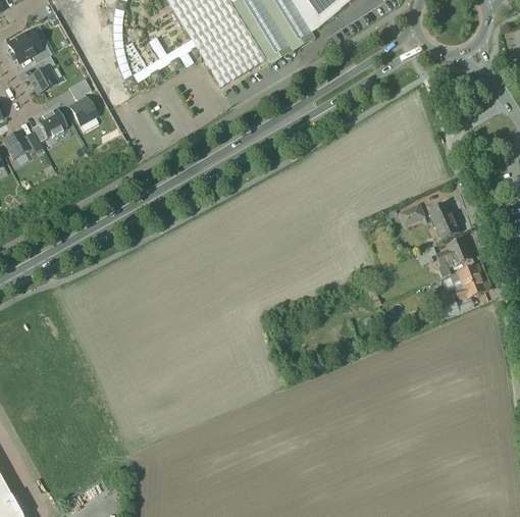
[(185,0),(170,9),(198,55),(205,51),(211,61),(254,36),(234,2),(237,0),(185,0)]
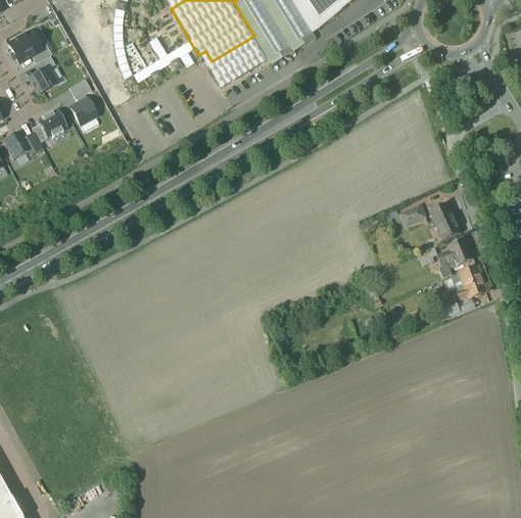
[(237,0),(234,2),(254,36),(211,61),(209,63),(224,85),(320,27),(298,0),(237,0)]
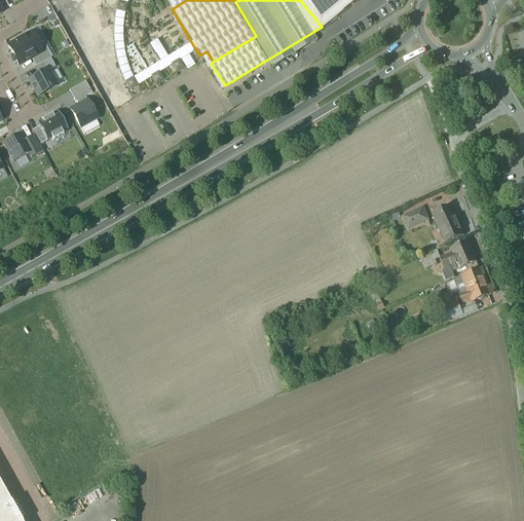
[(300,0),(322,27),(353,0),(300,0)]
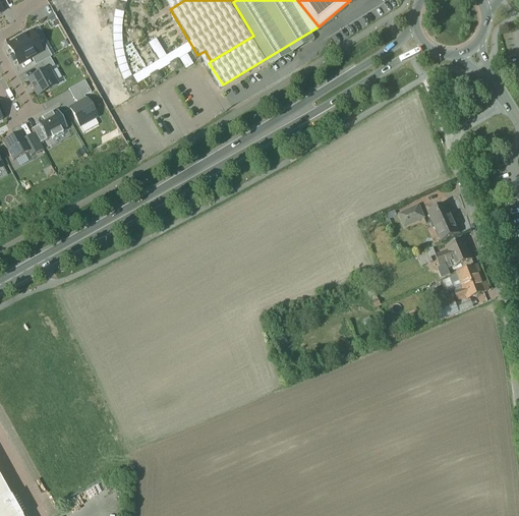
[(9,41),(20,61),(46,46),(35,25),(9,41)]
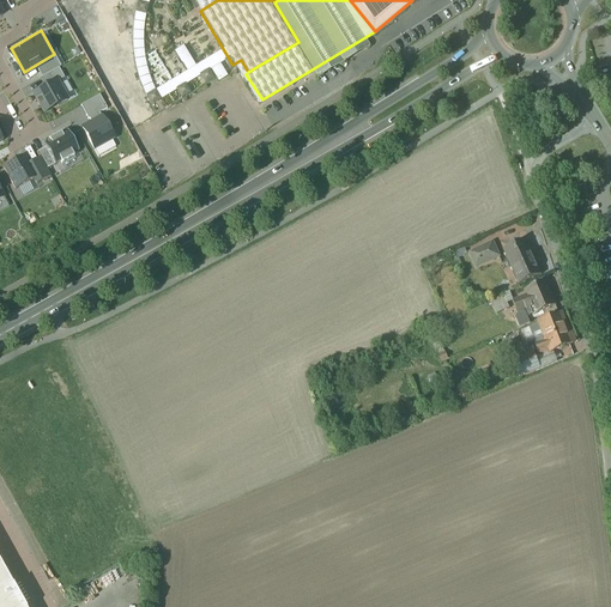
[(35,87),(47,108),(72,93),(60,73),(35,87)]
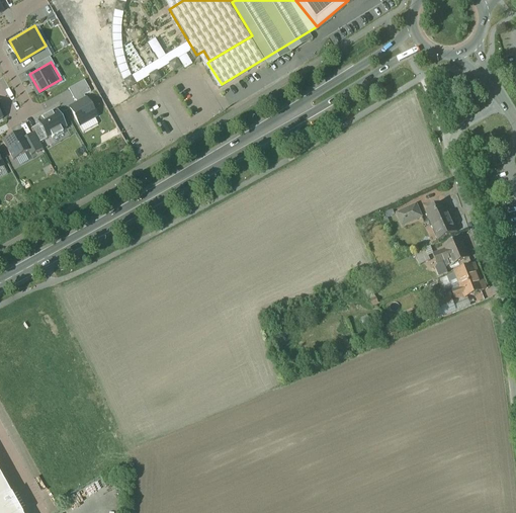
[(72,103),(82,121),(100,112),(89,93),(72,103)]
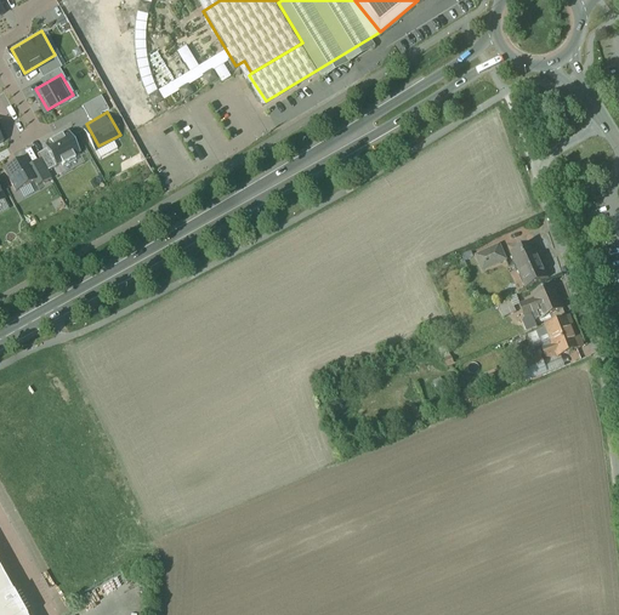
[(71,127),(64,131),(64,130),(52,137),(52,138),(46,141),(58,161),(64,159),(66,160),(78,154),(77,152),(83,148),(71,127)]
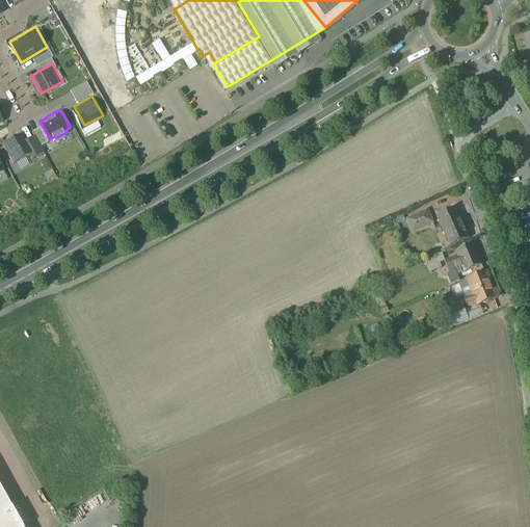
[(36,131),(26,136),(33,150),(35,154),(45,149),(36,131)]
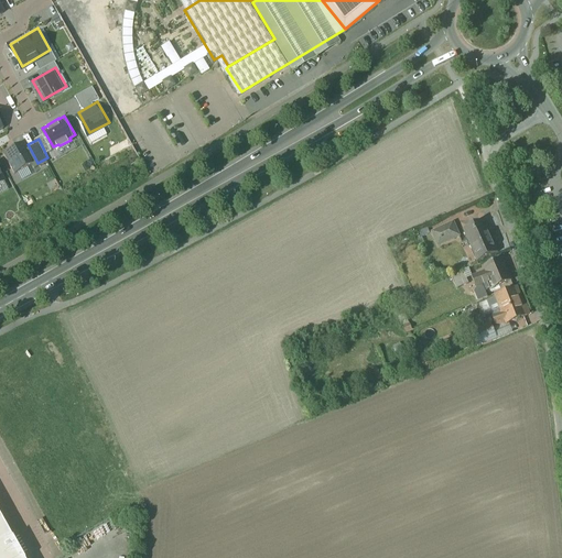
[(25,140),(6,149),(15,168),(35,159),(28,144),(25,140)]
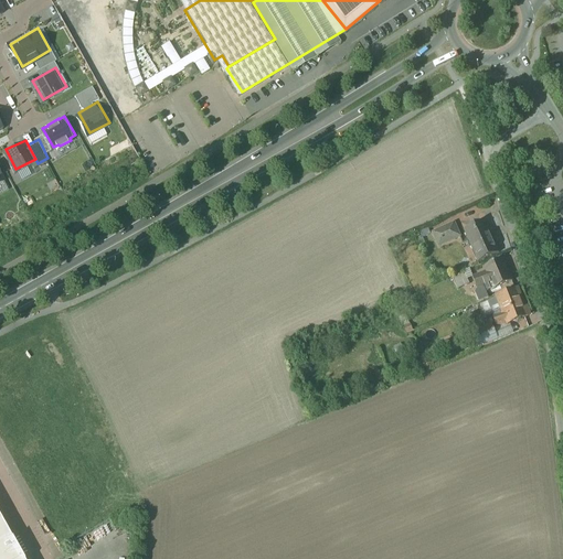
[(488,218),(468,227),(476,245),(477,245),(481,256),(481,257),(501,248),(500,248),(495,236),(496,236),(488,218)]
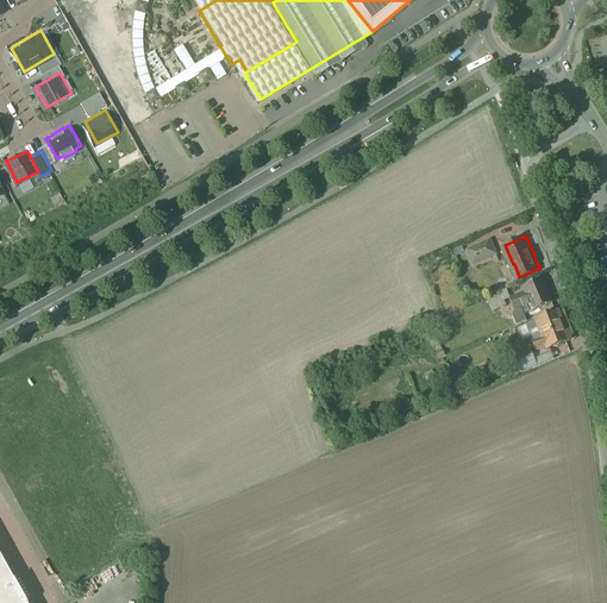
[(492,237),(469,246),(476,261),(499,250),(492,237)]
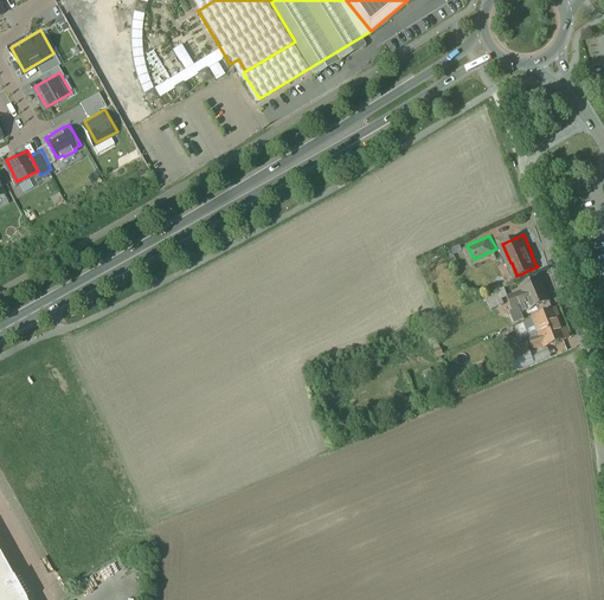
[(451,252),(464,246),(461,240),(449,245),(451,252)]
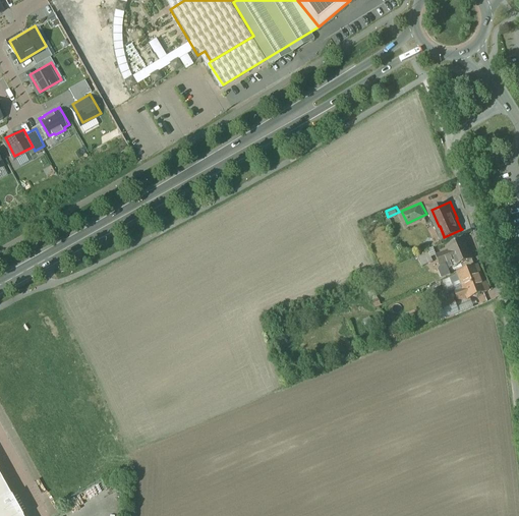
[(465,235),(450,242),(452,246),(438,251),(443,264),(448,262),(450,267),(474,255),(465,235)]
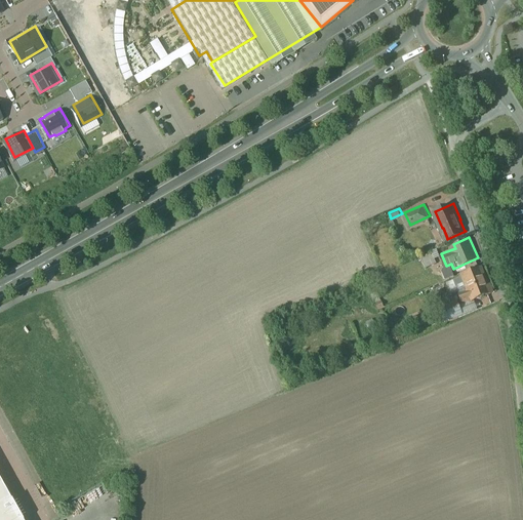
[(434,249),(423,254),(427,265),(438,261),(434,249)]
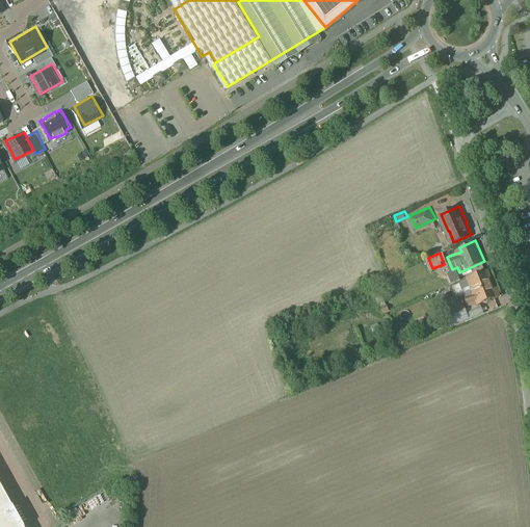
[(489,269),(470,277),(471,278),(462,281),(468,292),(467,292),(472,305),(499,294),(499,293),(501,292),(498,285),(496,286),(489,269)]
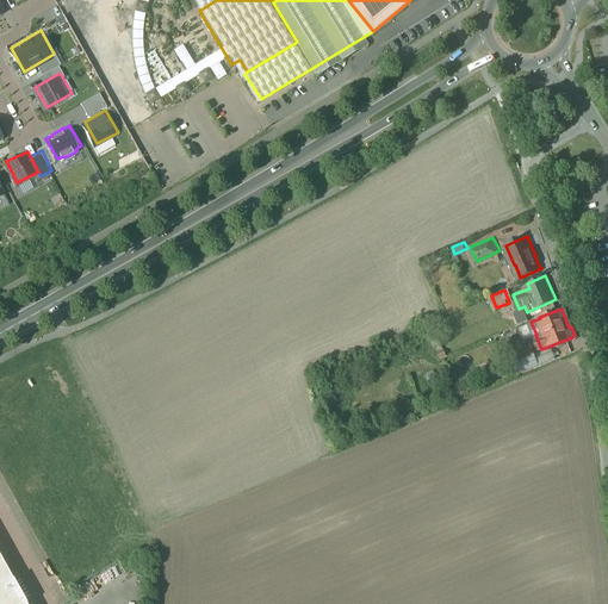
[(533,344),(513,353),(520,368),(534,361),(533,359),(538,356),(533,344)]
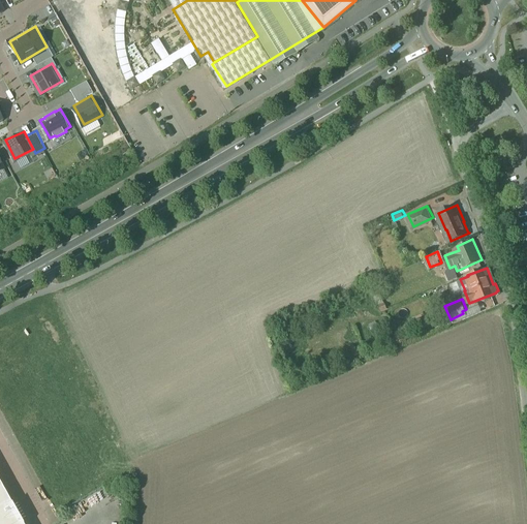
[(0,523),(25,523),(0,479),(0,523)]
